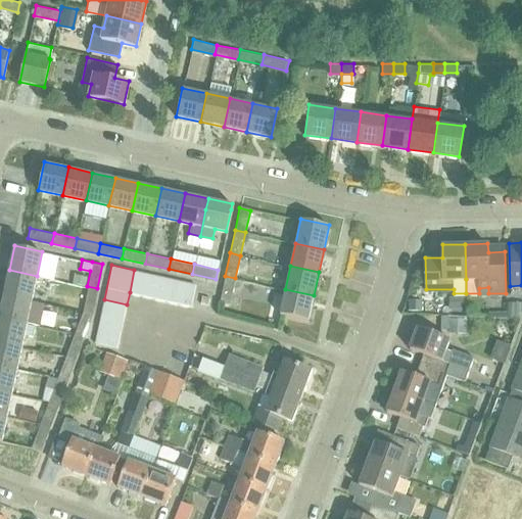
[(37,276),(9,270),(4,292),(32,298),(37,276)]
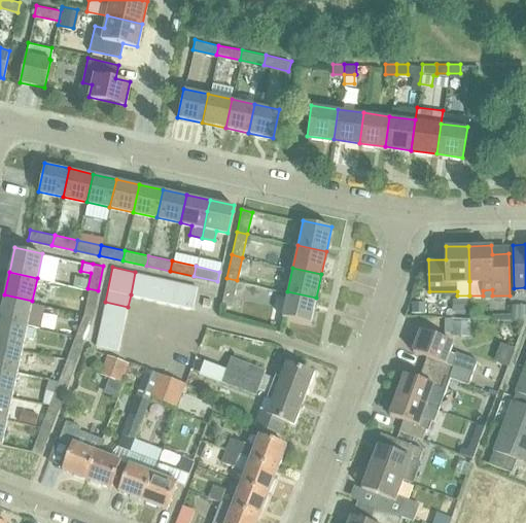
[(147,275),(135,272),(131,294),(143,297),(147,275)]
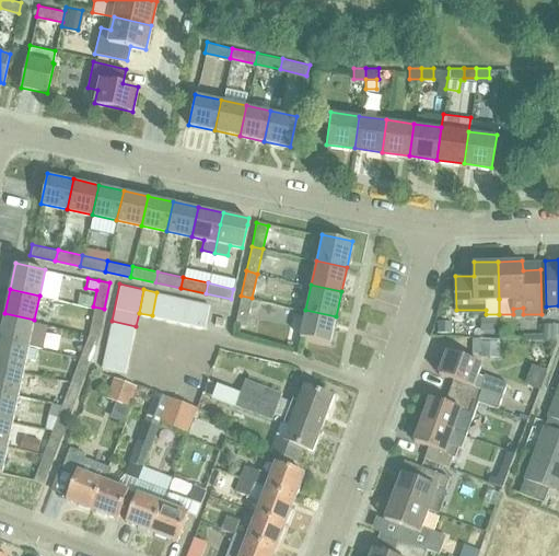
[(80,292),(78,302),(90,305),(92,296),(80,292)]
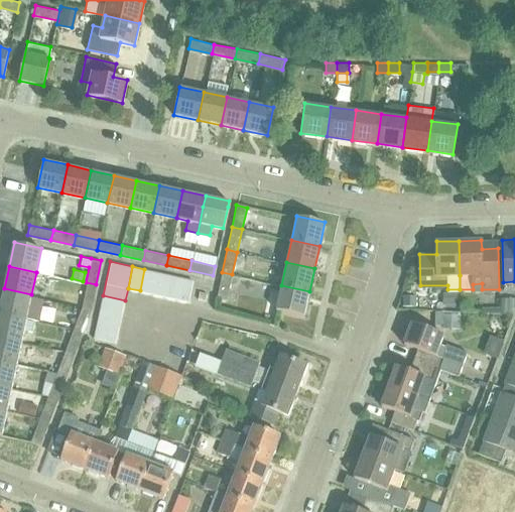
[(144,269),(140,290),(152,293),(156,271),(144,269)]
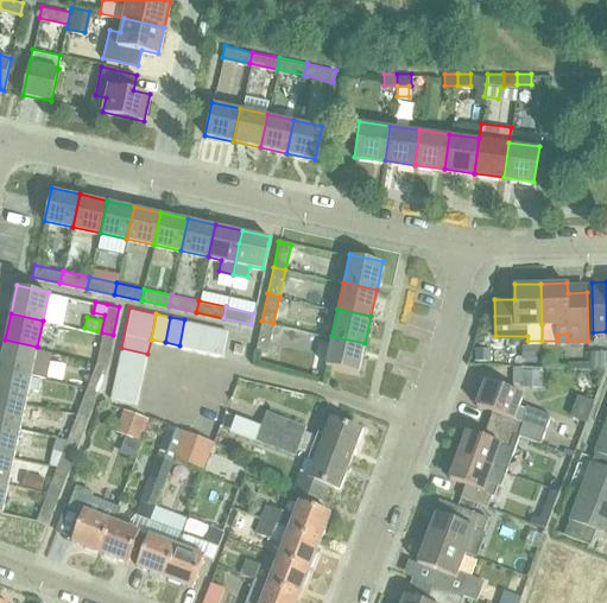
[(184,319),(179,346),(194,349),(198,323),(184,319)]
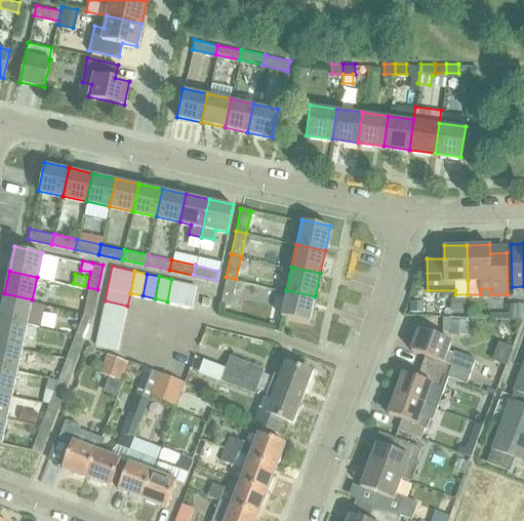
[(236,279),(226,277),(220,298),(232,302),(236,279)]
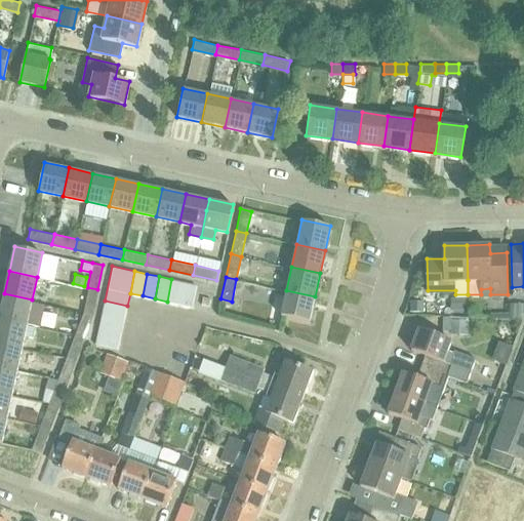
[(185,282),(171,279),(167,302),(179,304),(185,282)]
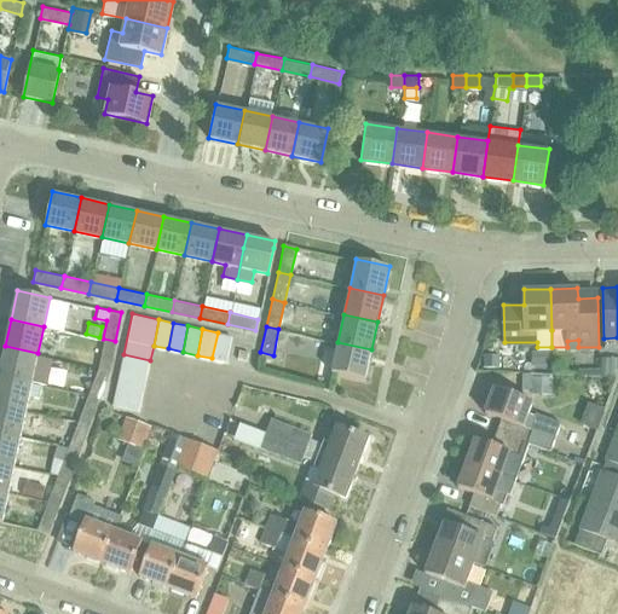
[(218,332),(212,358),(226,361),(231,335),(218,332)]
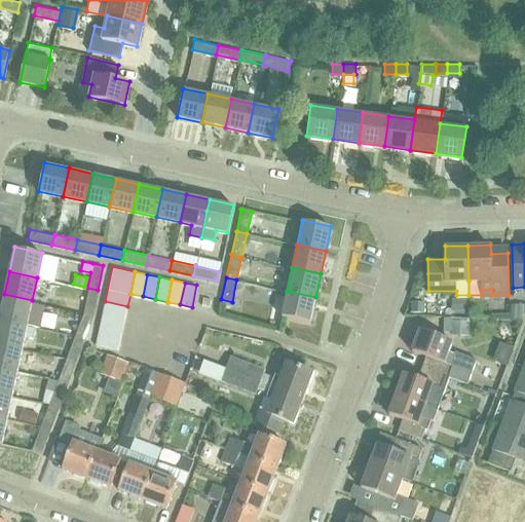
[(98,290),(87,288),(83,310),(82,310),(84,311),(92,313),(98,290)]
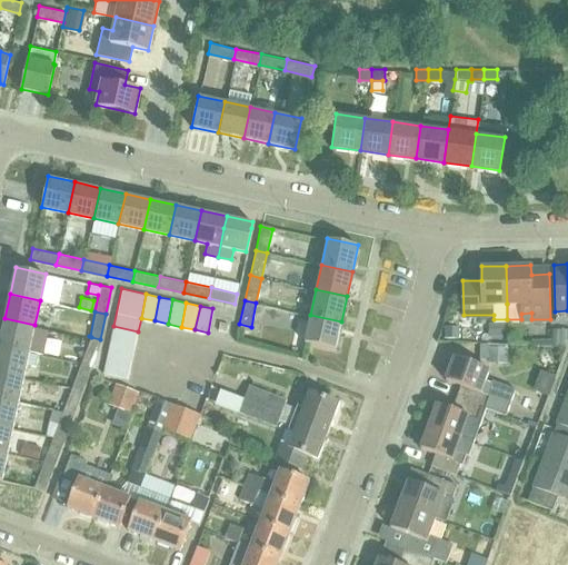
[(341,321),(310,315),(305,340),(336,347),(341,321)]
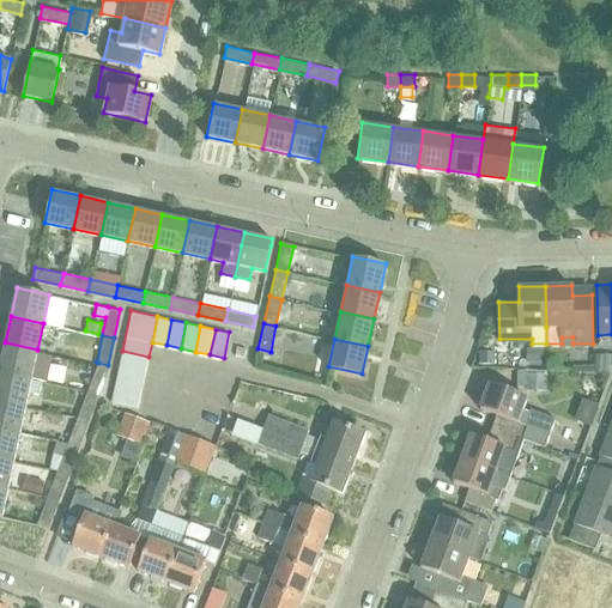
[(5,342),(0,364),(0,370),(31,377),(32,376),(46,378),(50,353),(37,351),(37,350),(5,342)]
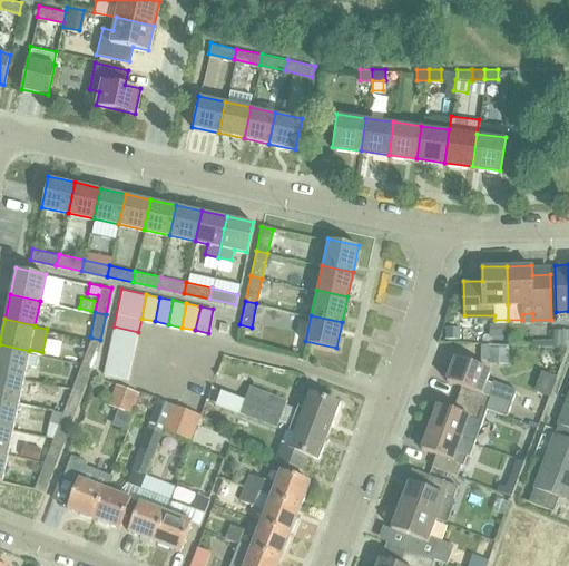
[(459,325),(445,325),(445,337),(459,337),(459,325)]
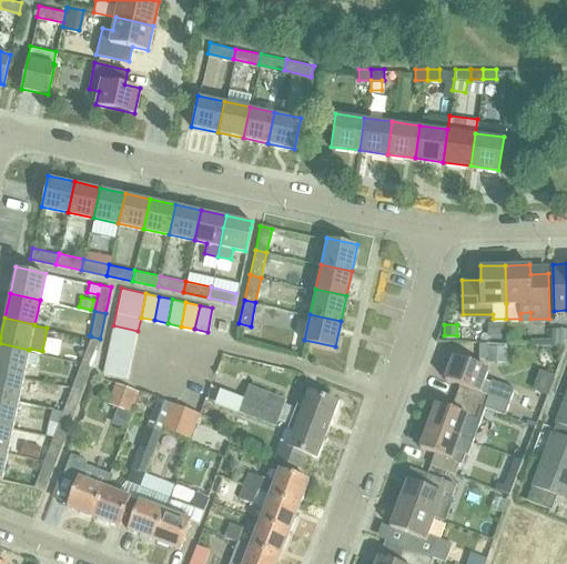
[(138,331),(113,325),(110,340),(134,345),(138,331)]
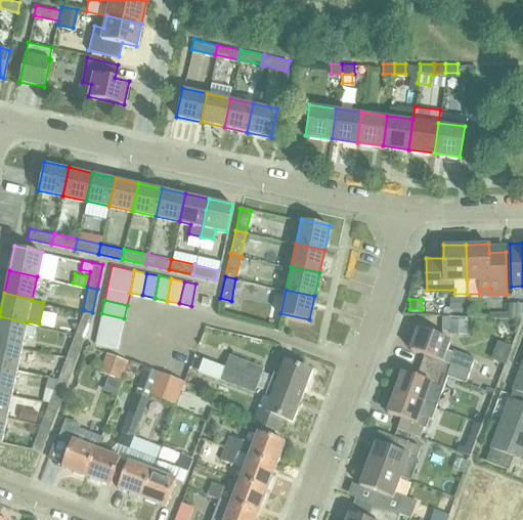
[(509,317),(522,317),(522,302),(509,302),(509,317)]
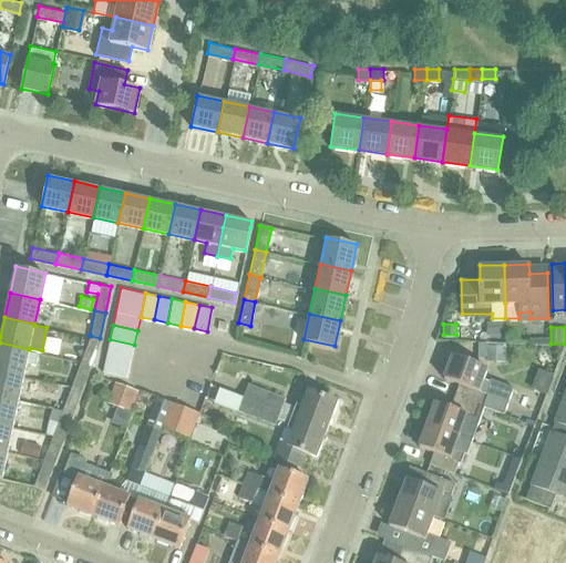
[(91,336),(89,335),(80,359),(82,359),(91,364),(100,338),(91,336)]
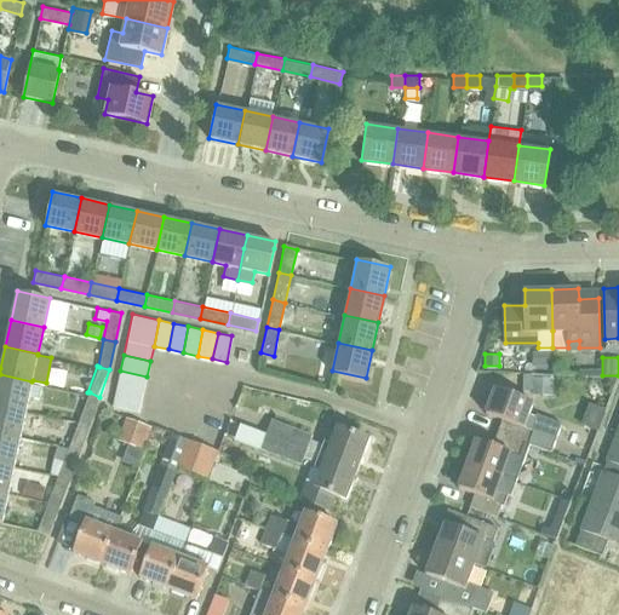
[(120,371),(116,388),(143,394),(147,377),(120,371)]
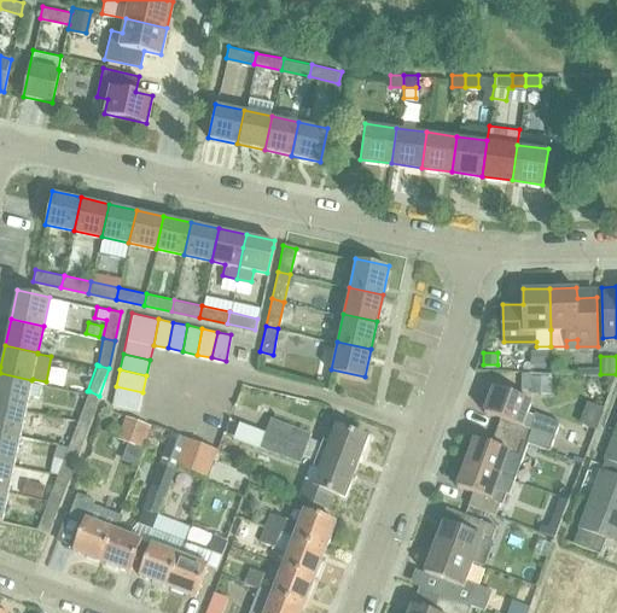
[(0,402),(27,408),(29,393),(39,396),(41,384),(31,381),(31,380),(0,373),(0,402)]
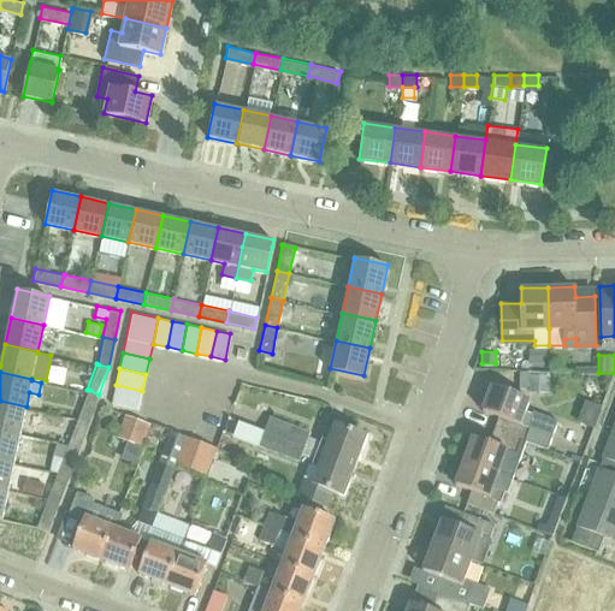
[(530,372),(530,390),(549,390),(550,373),(530,372)]
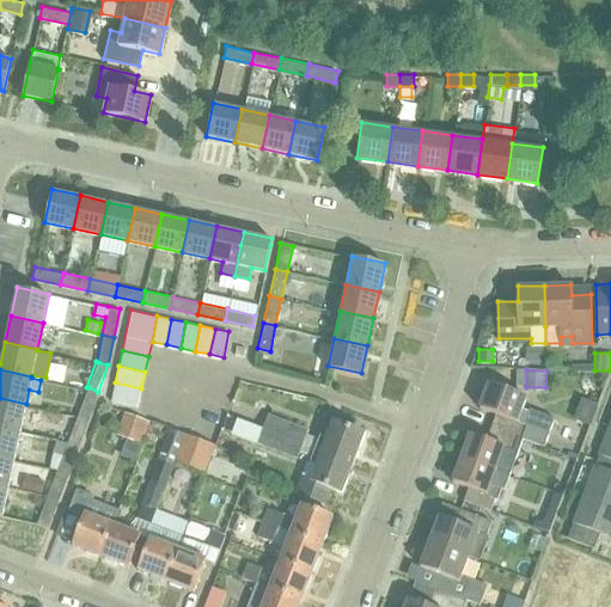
[(490,424),(543,445),(554,416),(529,406),(529,410),(521,408),(526,396),(489,381),(480,405),(495,411),(490,424)]
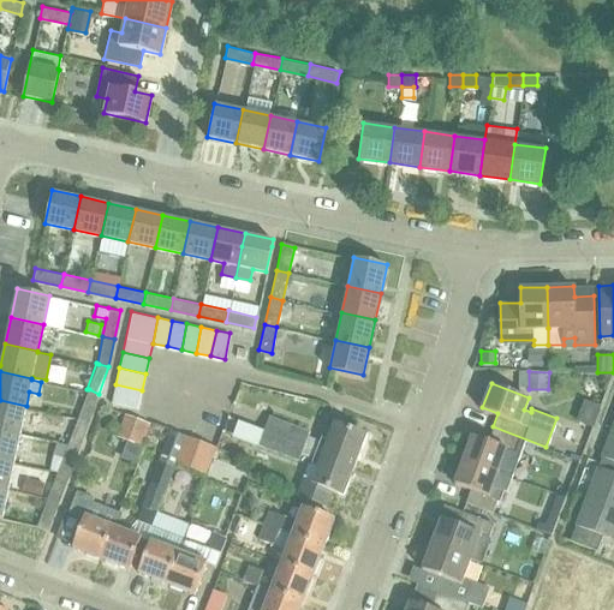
[(142,390),(115,384),(112,401),(137,407),(142,390)]
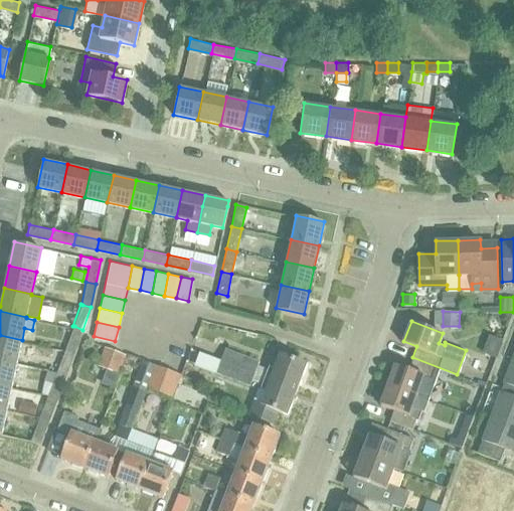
[(74,326),(72,326),(63,349),(73,353),(82,330),(74,326)]
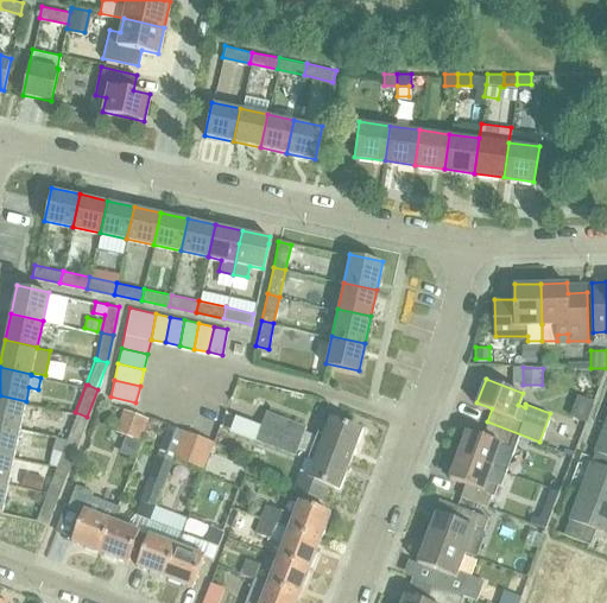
[(577,394),(569,414),(586,421),(594,400),(577,394)]
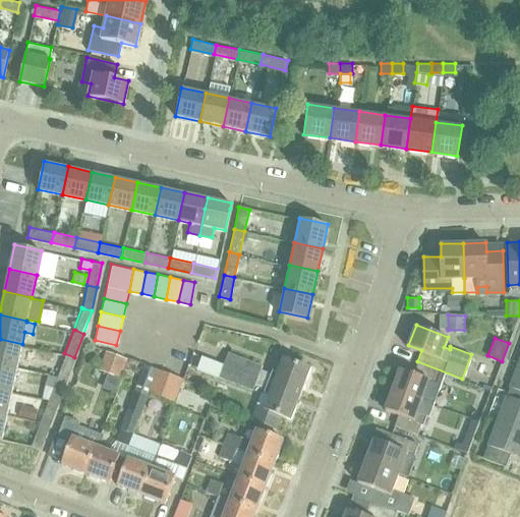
[(0,362),(17,367),(22,344),(0,339),(0,362)]
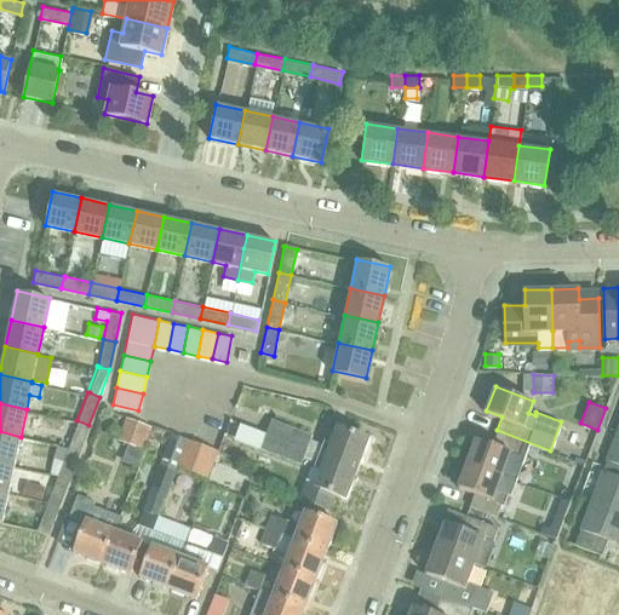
[(269,415),(263,431),(357,466),(368,436),(337,424),(331,441),(325,438),(324,442),(309,436),(311,431),(269,415)]
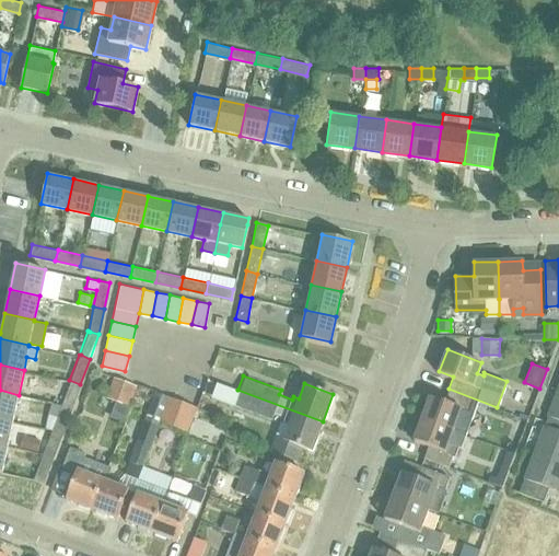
[(115,378),(108,397),(130,405),(138,385),(115,378)]
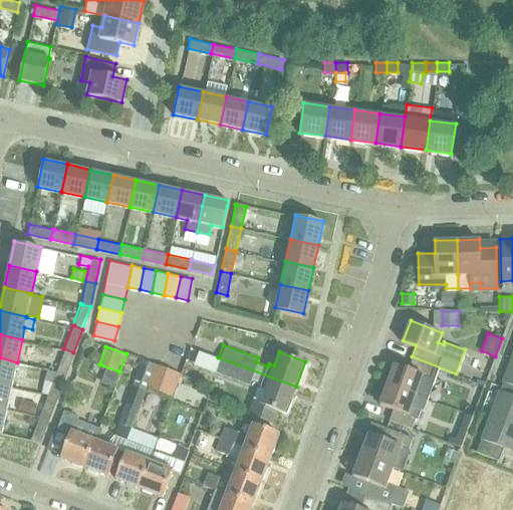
[(73,352),(63,348),(55,370),(65,374),(73,352)]
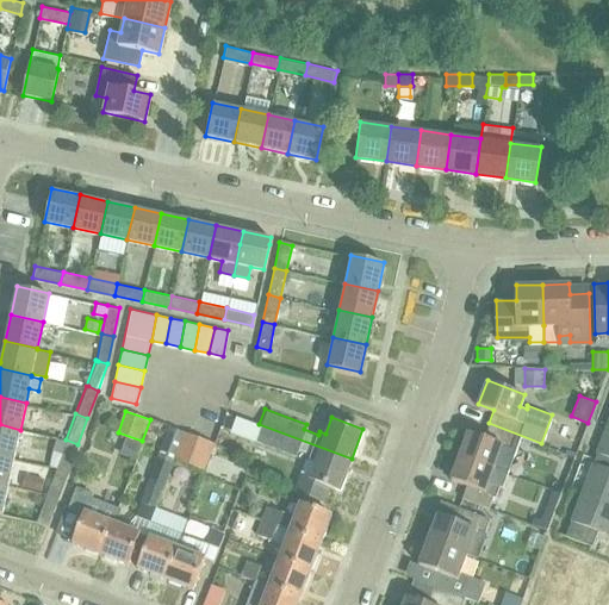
[(352,459),(259,424),(235,415),(229,429),(253,437),(296,454),(297,449),(310,454),(309,457),(315,460),(309,475),(300,472),(294,488),(323,500),(329,485),(340,488),(352,459)]
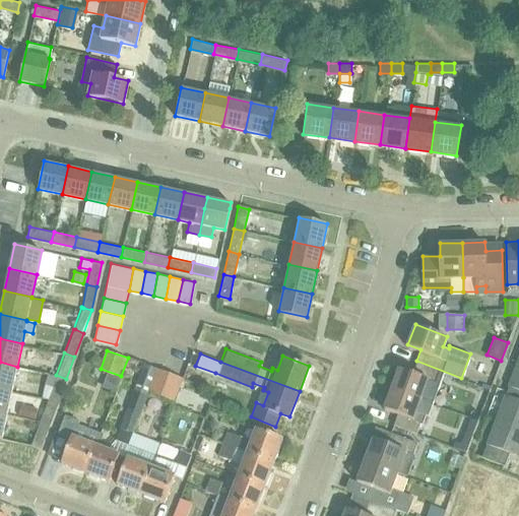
[(507,357),(504,365),(512,368),(515,360),(507,357)]
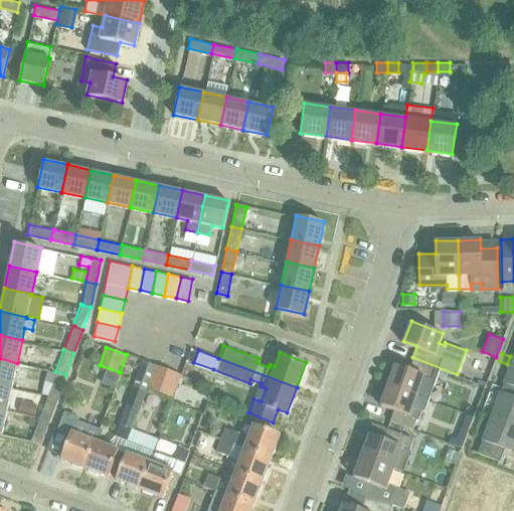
[(513,354),(502,385),(513,389),(513,354)]
